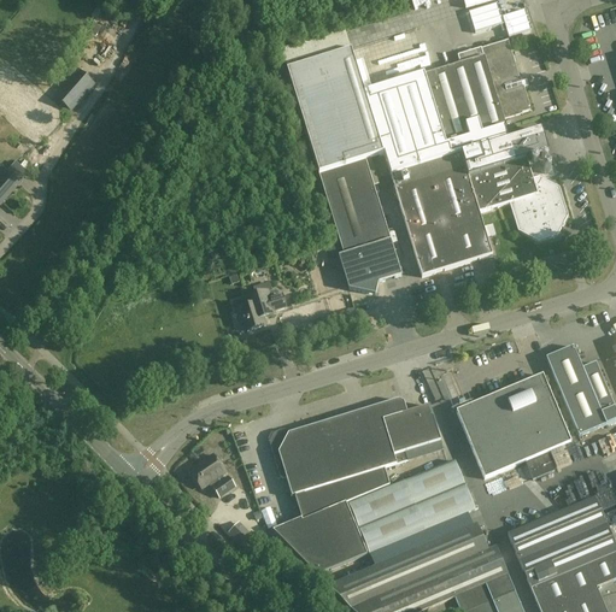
[(459,9),(456,0),(406,0),(414,23),(459,9)]
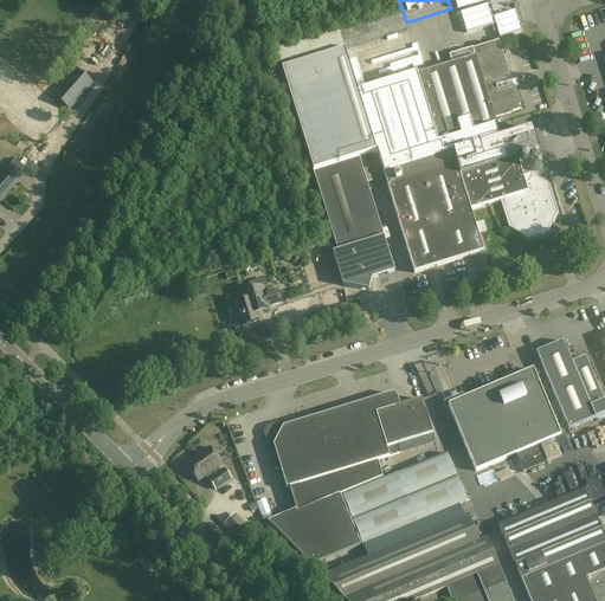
[(465,30),(490,21),(494,21),(487,0),(459,8),(465,30)]
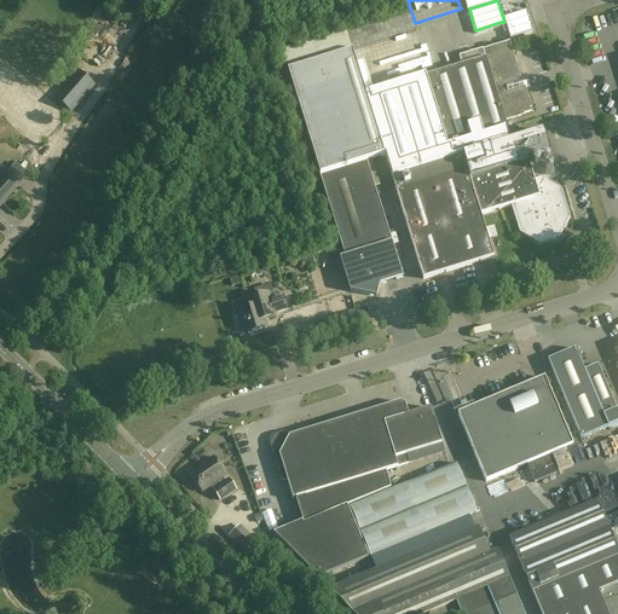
[(503,28),(507,27),(509,34),(532,27),(526,7),(503,13),(506,21),(504,22),(501,22),(503,28)]
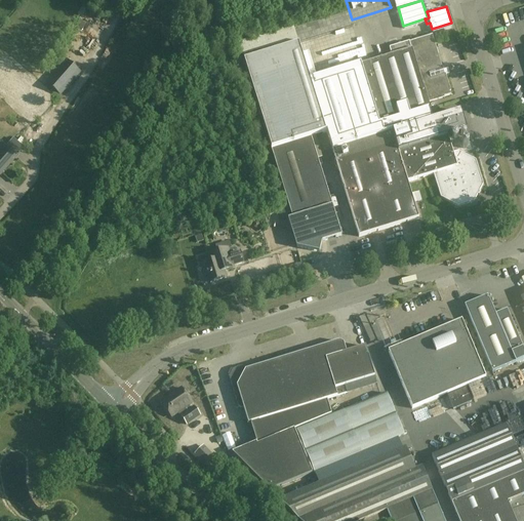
[(442,94),(443,94),(443,93),(449,91),(448,88),(450,88),(449,87),(447,83),(448,83),(448,82),(447,82),(446,77),(444,72),(448,71),(448,70),(444,71),(442,64),(441,64),(433,37),(420,40),(421,43),(360,62),(378,122),(430,106),(427,98),(442,94)]
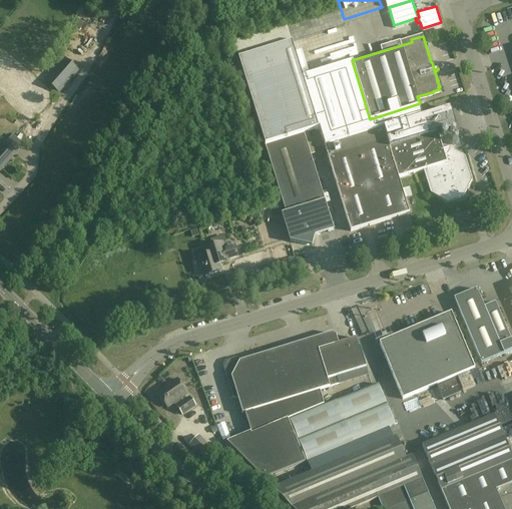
[(265,142),(303,130),(318,126),(291,40),(237,56),(265,142)]
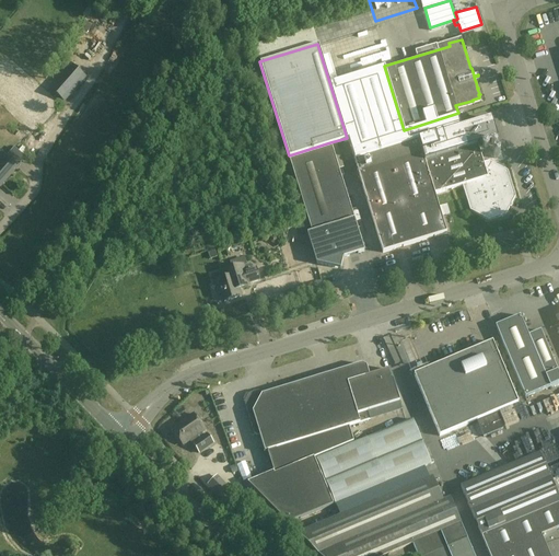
[(73,62),(51,87),(63,97),(85,73),(73,62)]
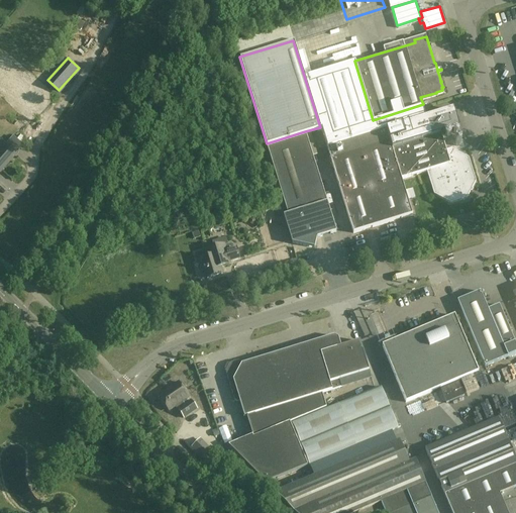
[(439,131),(458,125),(452,106),(326,144),(352,229),(411,211),(400,176),(426,168),(433,191),(449,199),(466,195),(475,178),(468,155),(450,145),(444,147),(439,131)]
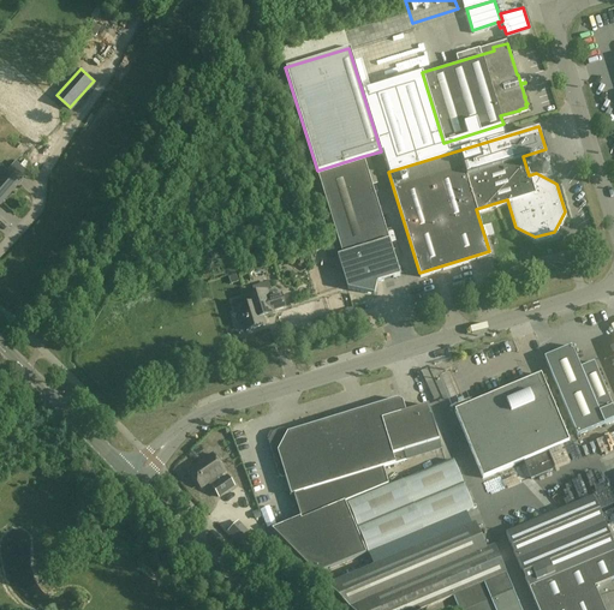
[(349,274),(346,285),(367,288),(368,281),(399,271),(363,156),(317,171),(349,274)]
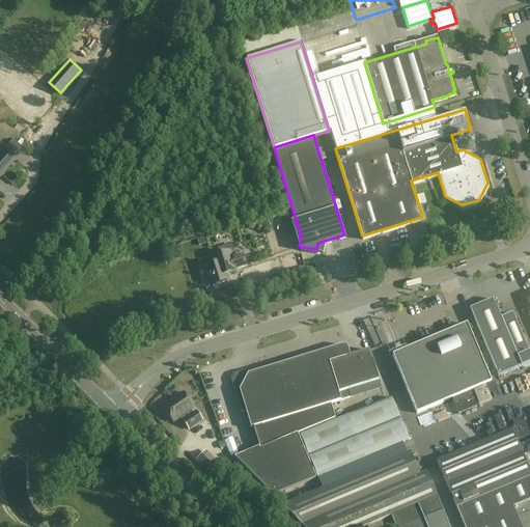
[(0,173),(17,155),(5,144),(0,148),(0,173)]
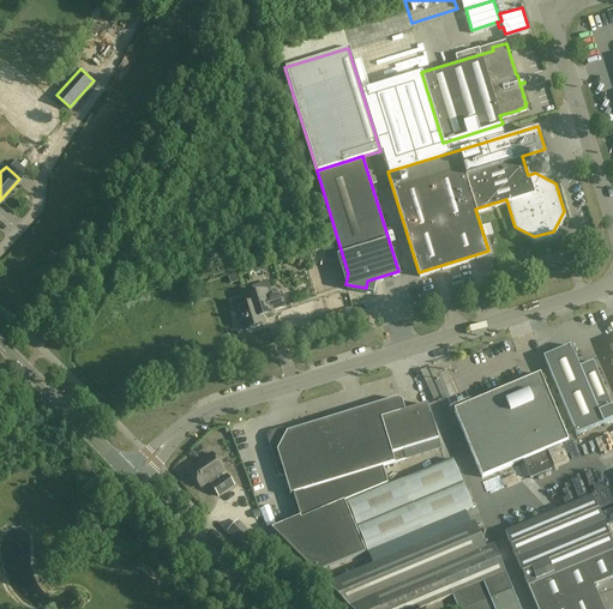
[(228,257),(214,260),(216,269),(230,265),(228,257)]
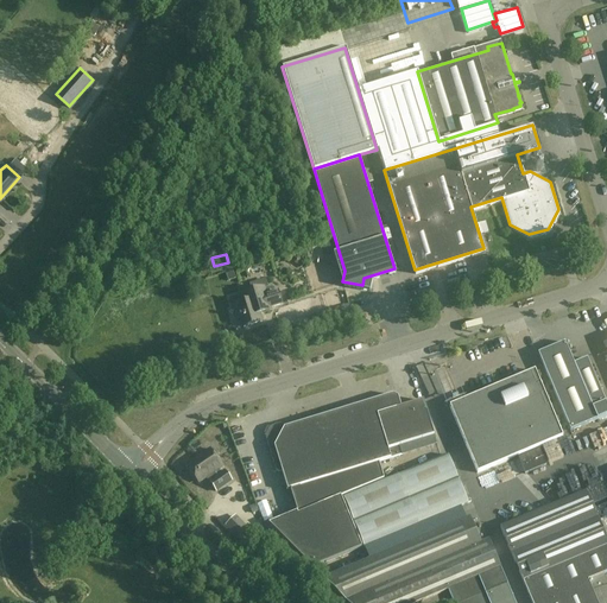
[(245,321),(242,322),(244,323),(261,317),(259,309),(270,305),(269,303),(280,299),(277,286),(265,290),(263,283),(240,290),(244,298),(232,302),(236,315),(236,312),(241,310),(245,321)]
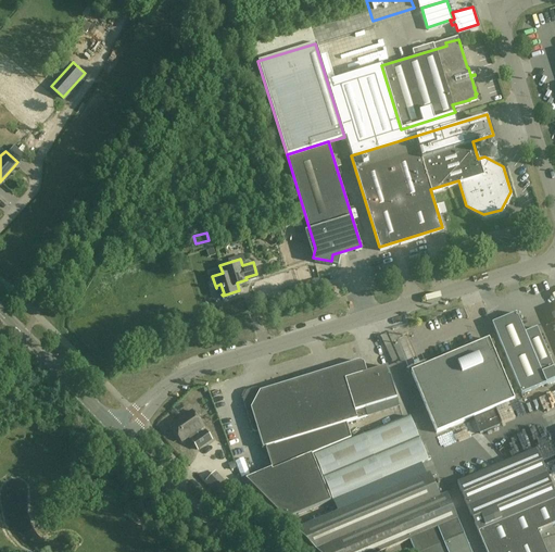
[(515,309),(491,320),(520,390),(554,375),(554,369),(535,324),(524,329),(515,309)]
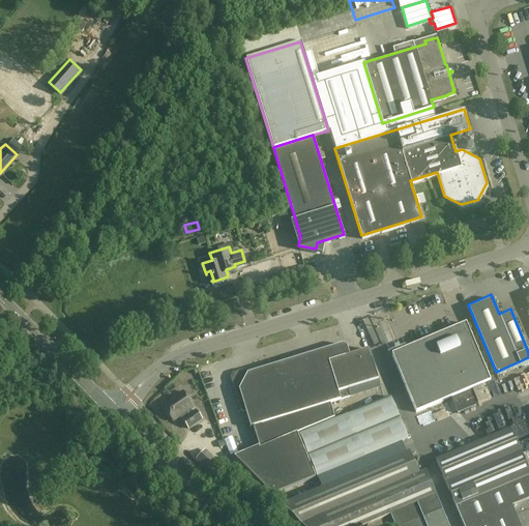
[(465,319),(390,350),(415,409),(490,377),(465,319)]
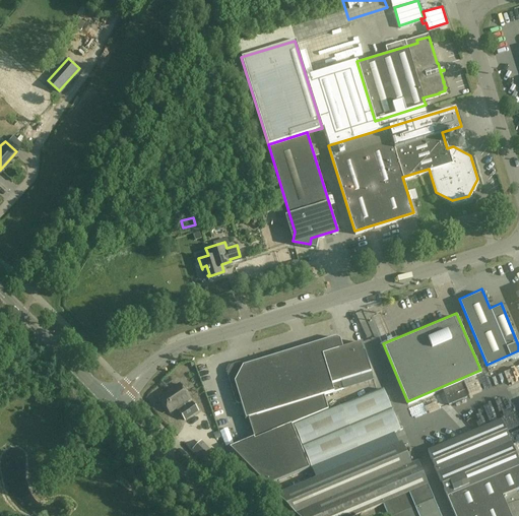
[(245,415),(342,386),(340,378),(370,369),(361,339),(341,345),(339,336),(335,334),(242,363),(241,361),(239,359),(230,362),(225,369),(236,400),(240,399),(245,415)]
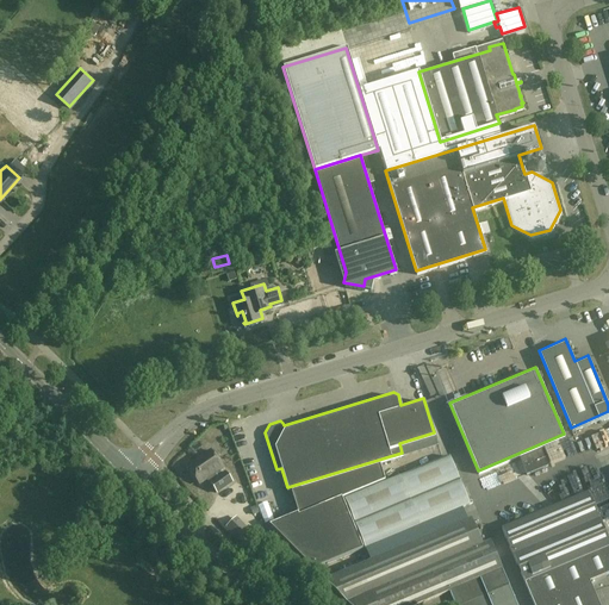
[(212,471),(222,463),(209,446),(186,462),(198,480),(205,475),(215,488),(231,478),(224,468),(215,475),(212,471)]
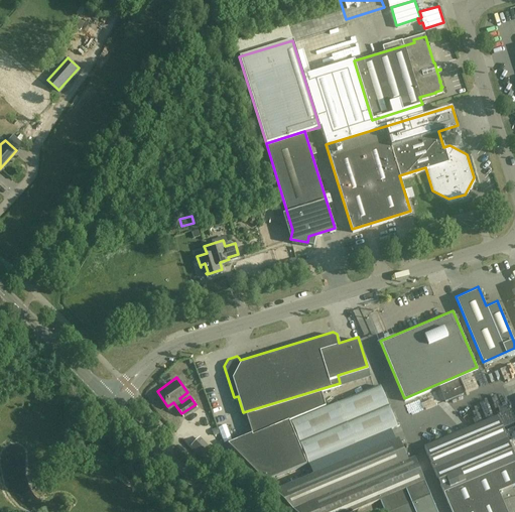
[(444,398),(463,391),(458,377),(439,385),(444,398)]
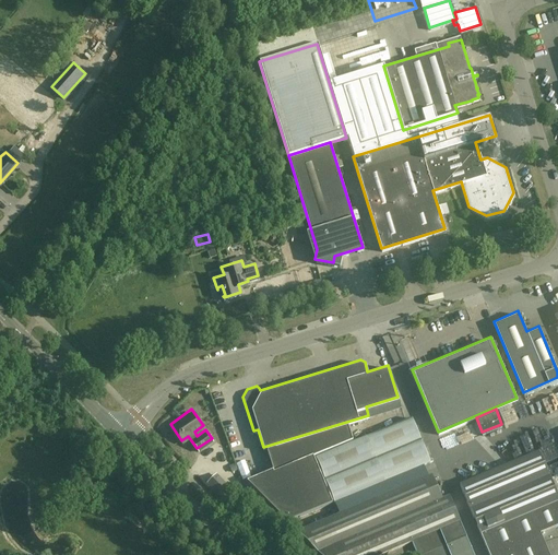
[(333,499),(429,459),(411,415),(315,455),(333,499)]
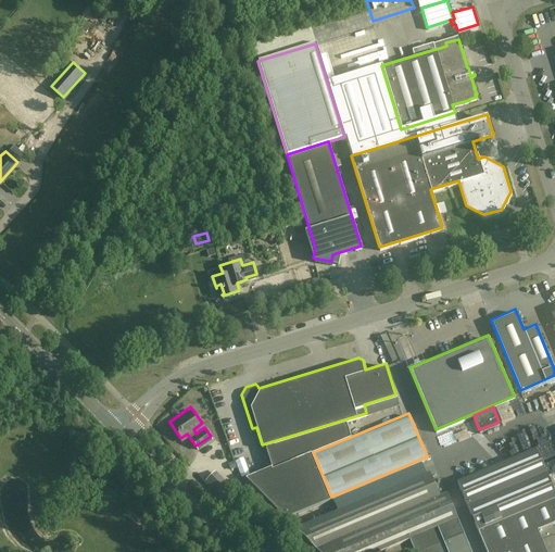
[(554,551),(554,532),(551,522),(554,519),(554,492),(535,446),(456,479),(487,551),(554,551)]
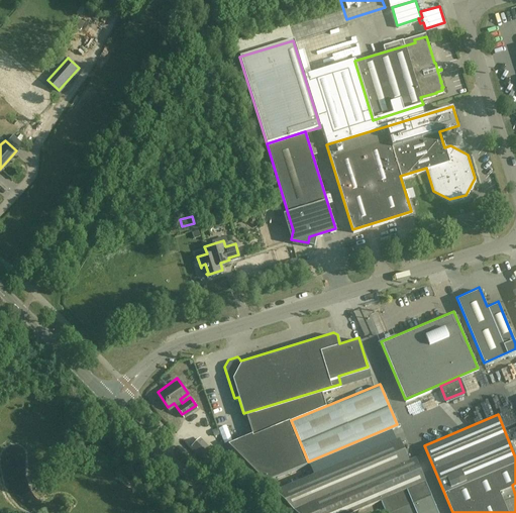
[(203,456),(211,448),(199,436),(191,444),(203,456)]
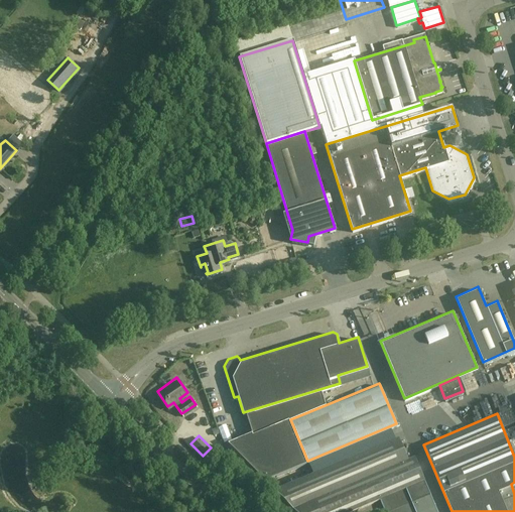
[(437,511),(413,456),(311,499),(316,511),(343,511),(379,497),(385,511),(437,511)]
